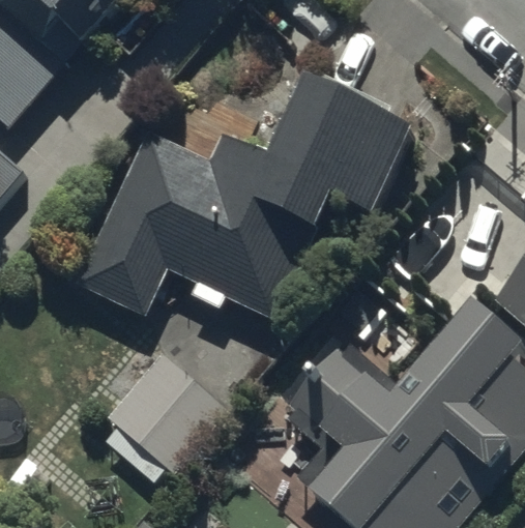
[(0,117),(12,128),(121,0),(0,0),(0,117)]
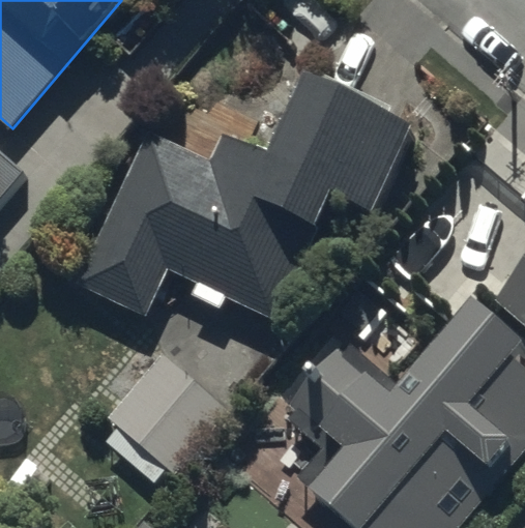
[(370,204),(410,118),(303,69),(266,149),(225,129),(210,160),(146,130),(76,282),(147,314),(169,267),(198,280),(190,297),(219,311),(228,292),(276,315),(336,187),(370,204)]
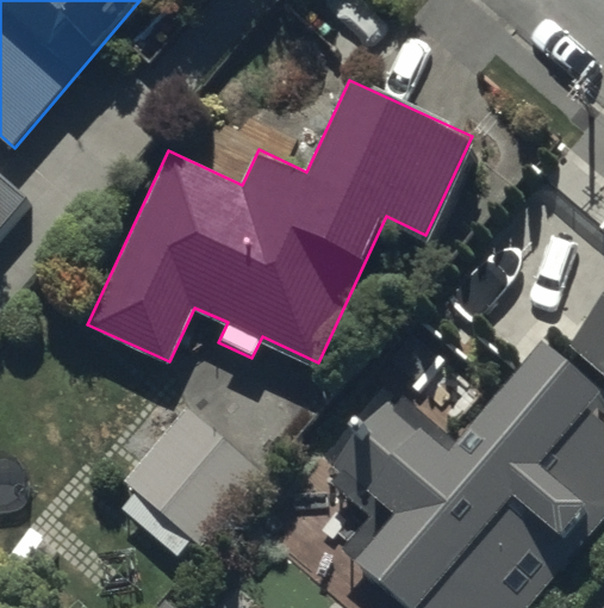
[(0,225),(24,194),(0,175),(0,225)]
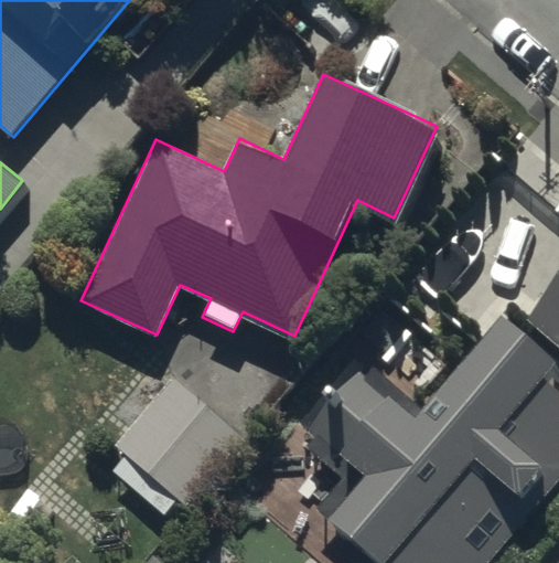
[(423,409),(368,362),(301,443),(335,471),(350,455),(364,467),(325,514),(384,562),(484,562),(558,473),(558,382),(555,379),(558,373),(558,272),(517,322),(504,311),(423,409)]
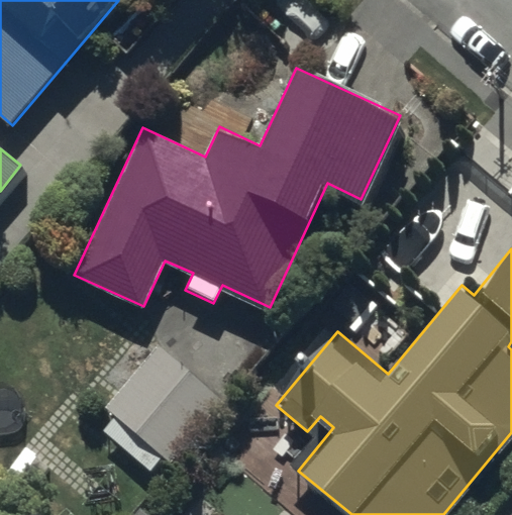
[(219,397),(154,342),(104,401),(112,408),(97,426),(146,468),(158,454),(167,461),(219,397)]
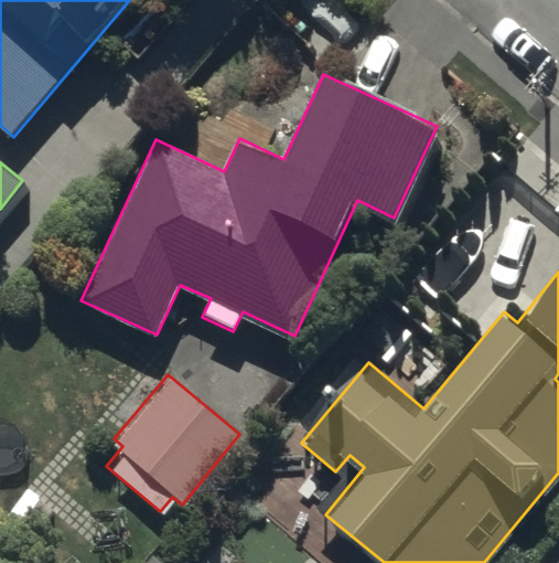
[(165,562),(149,548),(136,562),(165,562)]
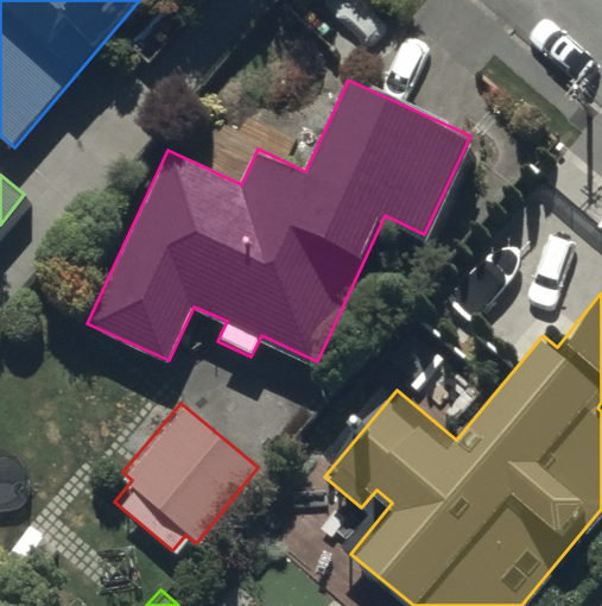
All buildings are outlined.
